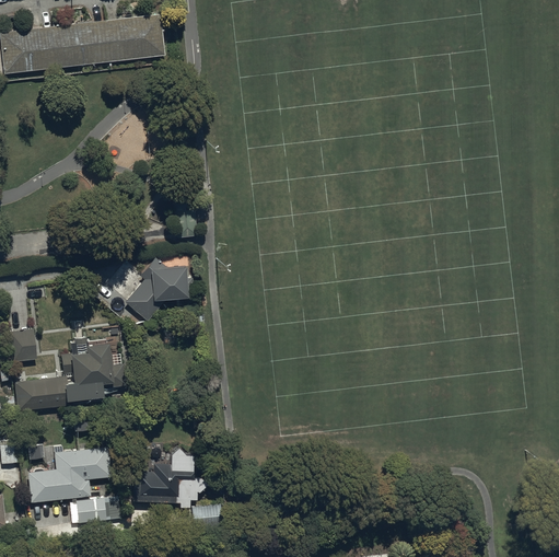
[(160,13),(0,32),(0,38),(3,74),(165,56),(160,13)]
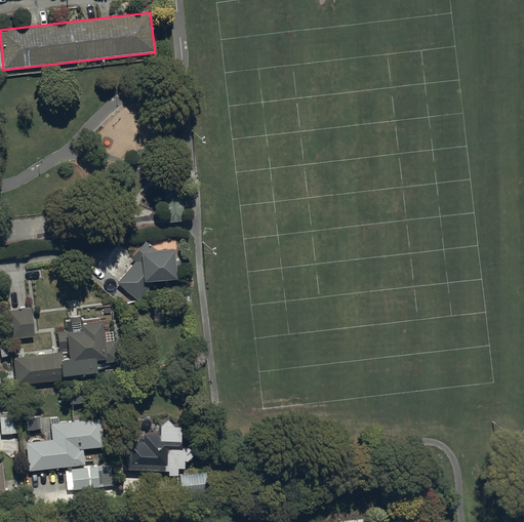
[(134,261),(117,283),(138,300),(158,278),(173,276),(173,278),(182,278),(180,259),(173,261),(173,247),(154,248),(145,241),(131,258),(134,261)]
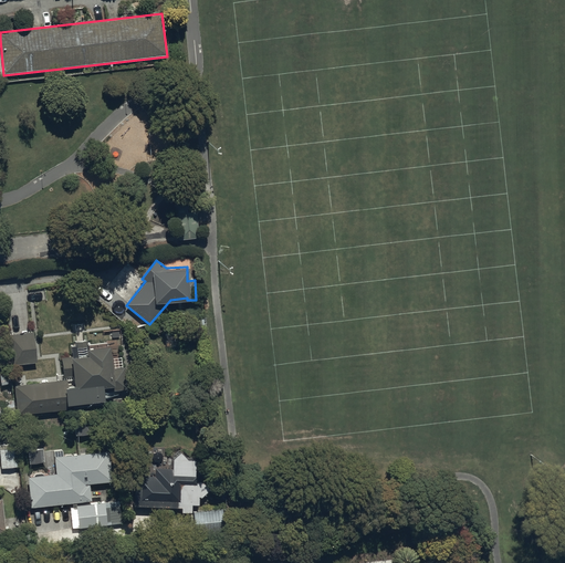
[(34,332),(10,334),(13,365),(37,363),(34,332)]
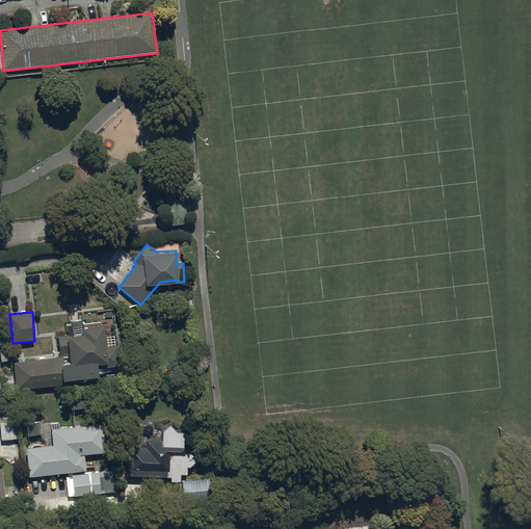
[(59,358),(14,363),(17,390),(67,385),(67,376),(97,373),(96,361),(103,361),(104,367),(118,365),(116,345),(104,346),(102,322),(81,324),(81,319),(71,320),(71,324),(67,324),(68,333),(65,333),(65,336),(57,336),(59,358)]
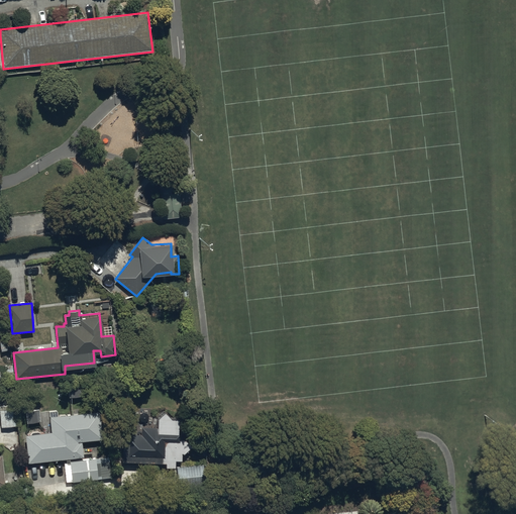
[(83,384),(69,385),(70,398),(84,397),(83,384)]
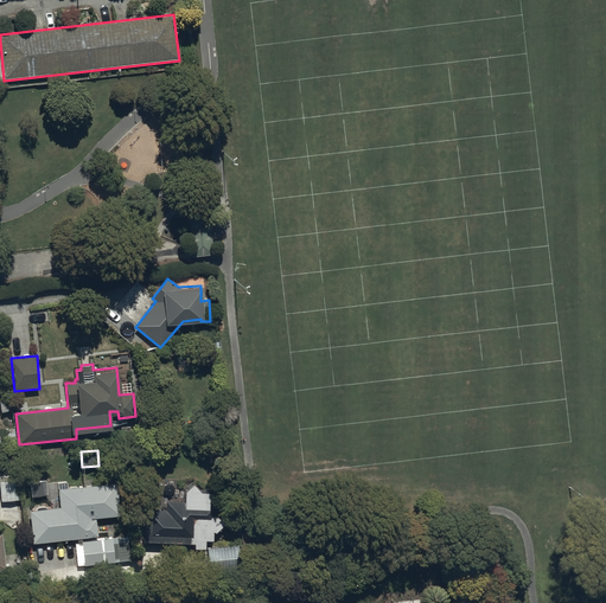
[(19,481),(0,481),(0,486),(1,502),(21,501),(19,481)]
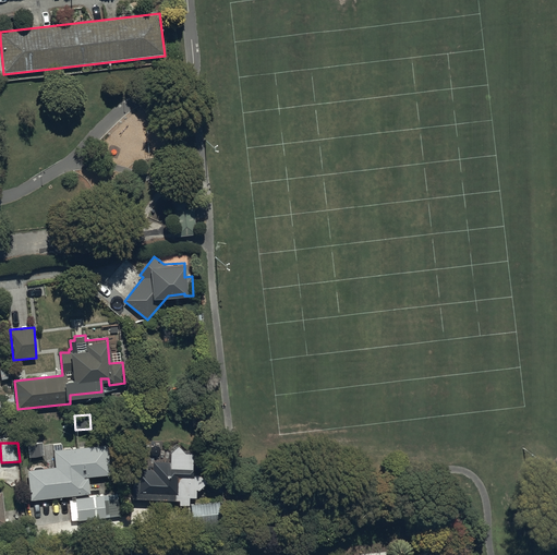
[(43,444),(28,445),(29,458),(44,457),(43,444)]
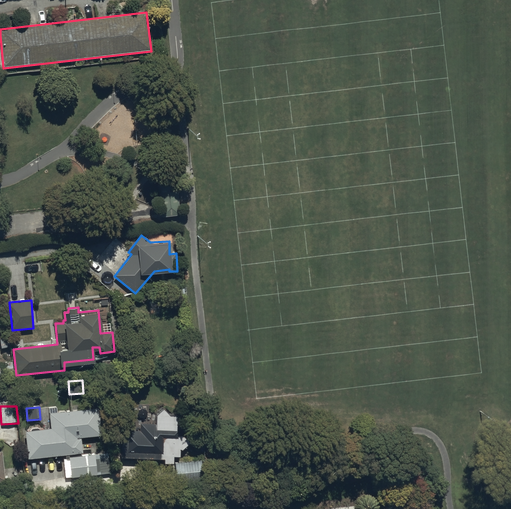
[(101,408),(57,412),(57,407),(48,408),(50,429),(26,431),(28,459),(66,455),(66,460),(64,460),(66,479),(110,474),(108,454),(70,458),(70,454),(83,453),(81,437),(103,434),(101,408)]
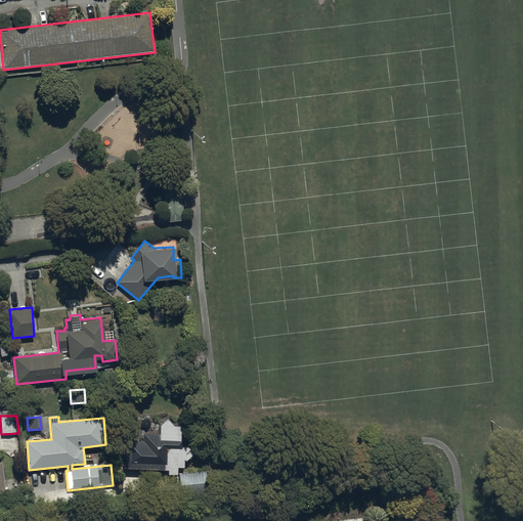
[(144,441),(126,440),(124,468),(168,469),(167,474),(178,474),(178,467),(184,467),(184,460),(193,460),(193,445),(186,445),(186,436),(181,436),(181,425),(161,424),(160,434),(144,434),(144,441)]
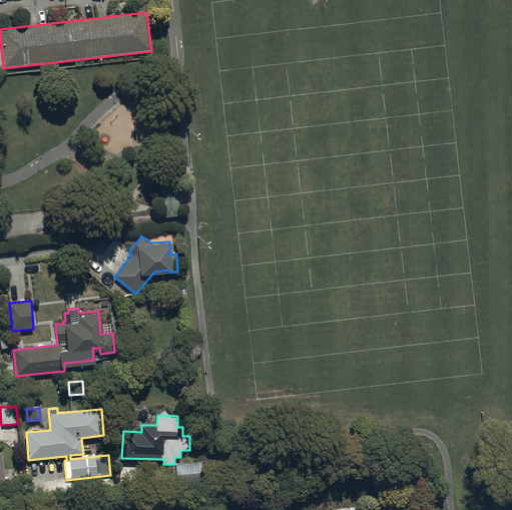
[(202,461),(176,464),(178,486),(204,483),(202,461)]
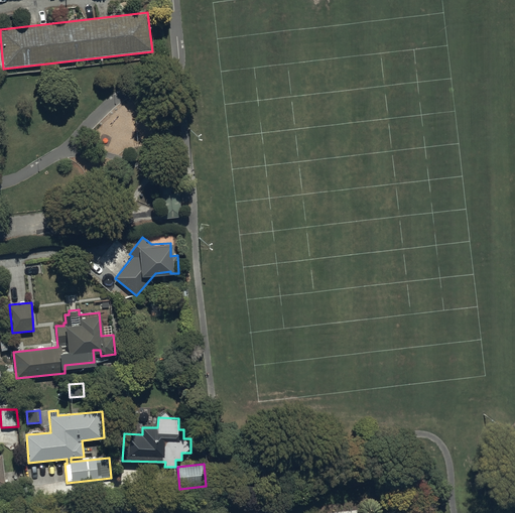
[(92,504),(92,512),(117,512),(117,502),(92,504)]
